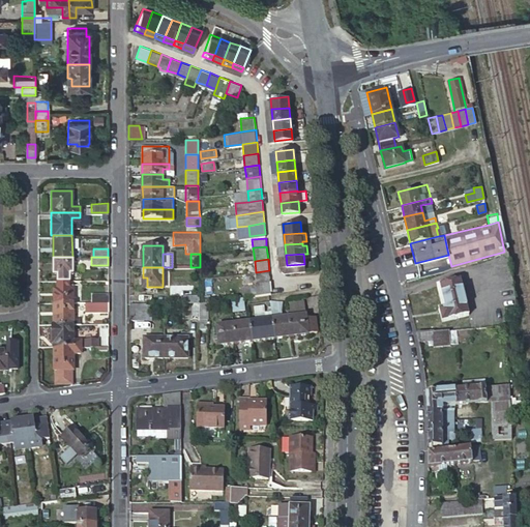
[(243,296),(271,293),(269,270),(256,272),(257,284),(242,285),(243,296)]
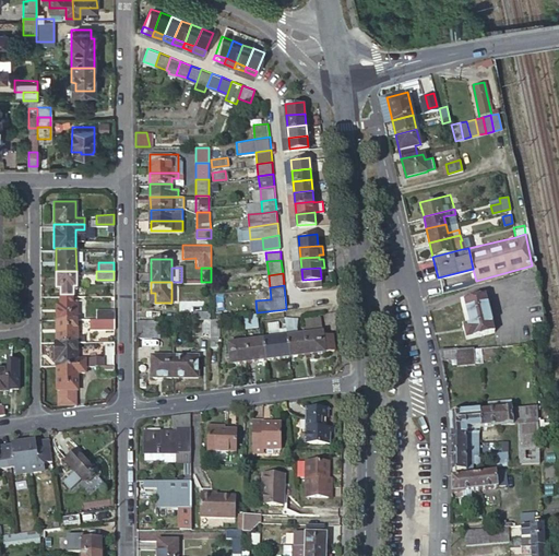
[(484,292),(463,297),(468,321),(465,322),(462,323),(465,336),(494,330),(484,292)]
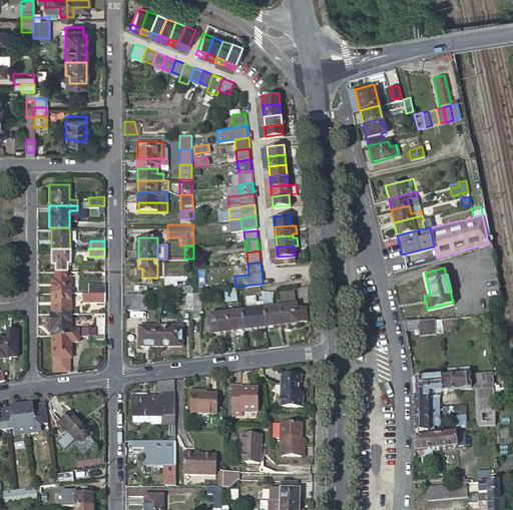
[(67,270),(55,270),(55,278),(51,277),(51,292),(70,292),(70,278),(67,278),(67,270)]
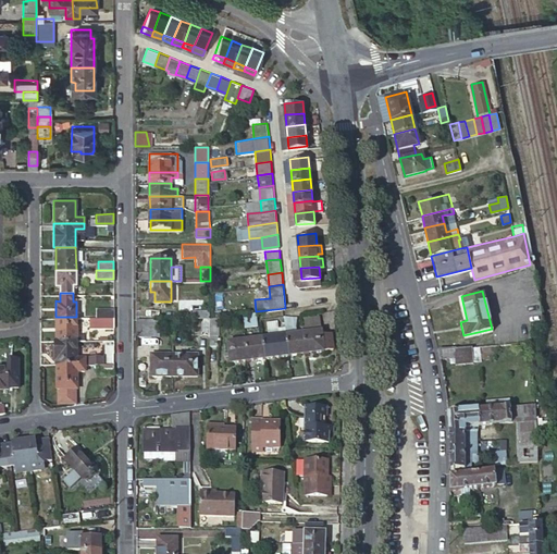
[(113,317),(113,307),(96,307),(96,317),(113,317)]
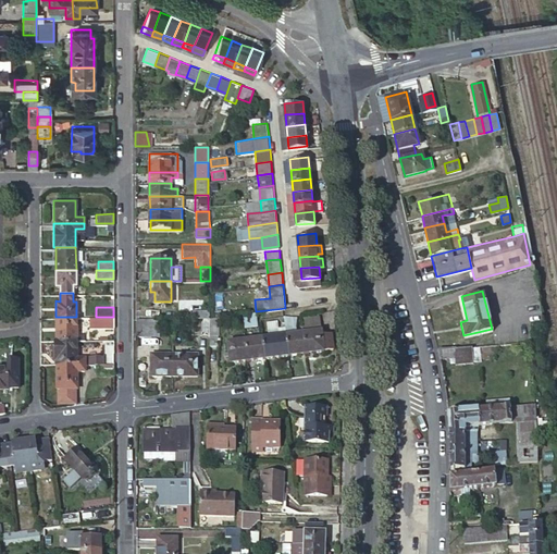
[(76,317),(56,317),(57,340),(76,340),(83,340),(83,333),(76,333),(76,317)]
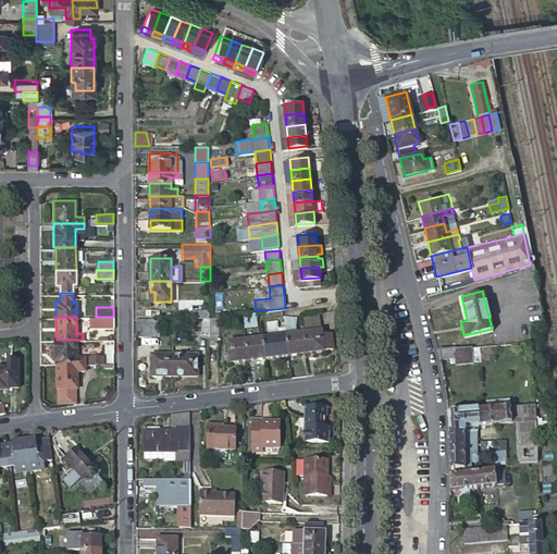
[(113,327),(113,317),(96,317),(91,317),(91,327),(113,327)]
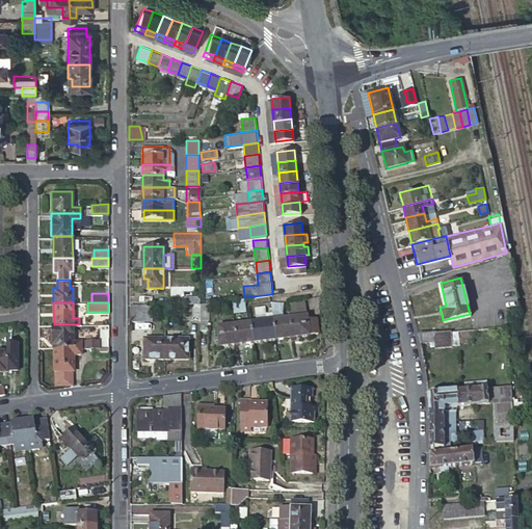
[(209,302),(201,303),(201,319),(201,320),(202,320),(202,321),(202,327),(208,327),(208,320),(210,320),(209,302)]
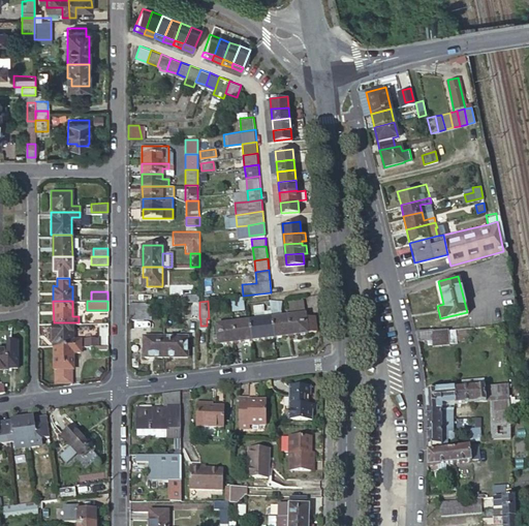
[(286,301),(272,303),(274,316),(288,314),(286,301)]
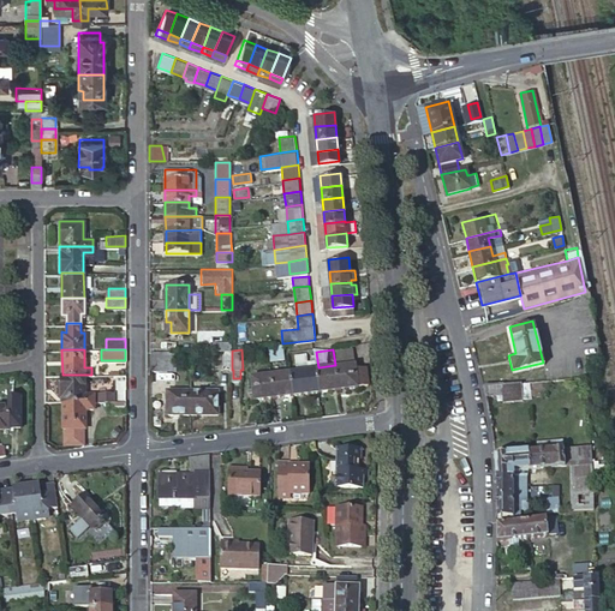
[(167,351),(150,351),(150,371),(167,371),(167,351)]
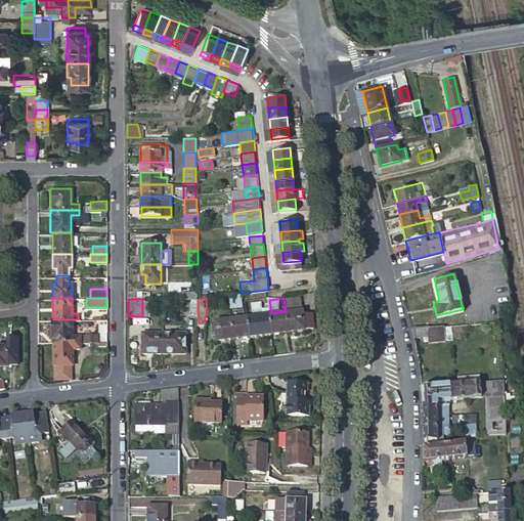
[(198,314),(198,299),(181,299),(181,314),(198,314)]
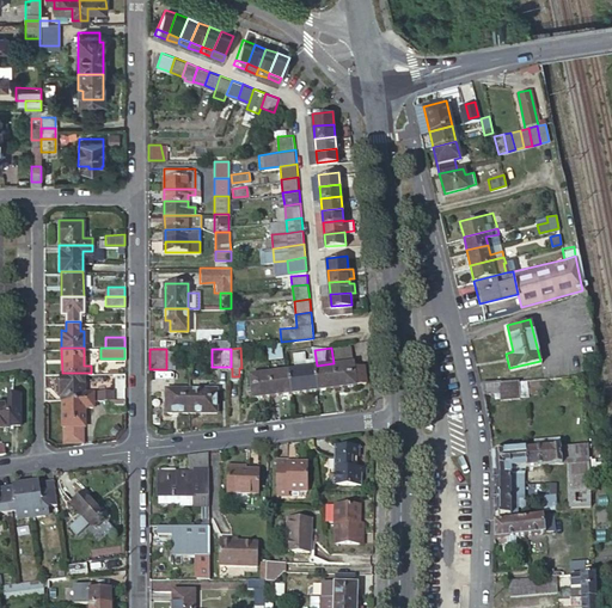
[(307,349),(286,349),(289,369),(307,367),(307,349)]
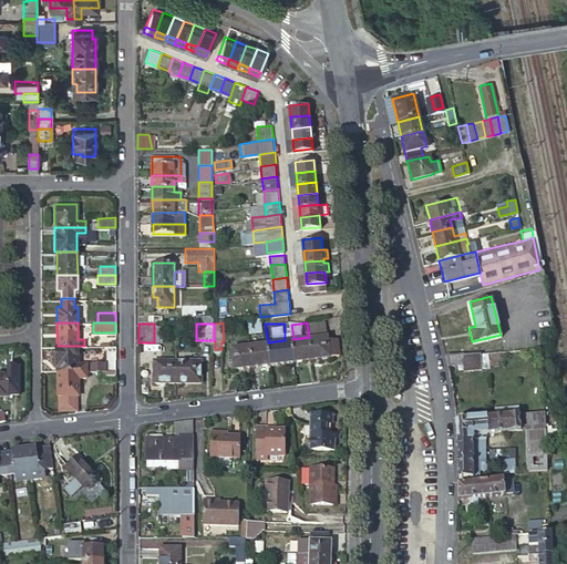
[(309,337),(312,358),(331,355),(328,335),(309,337)]
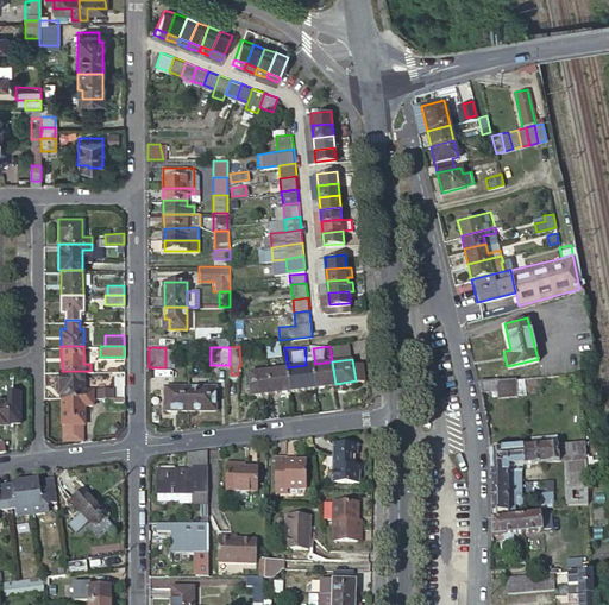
[(316,386),(336,384),(332,361),(315,364),(313,364),(316,386)]
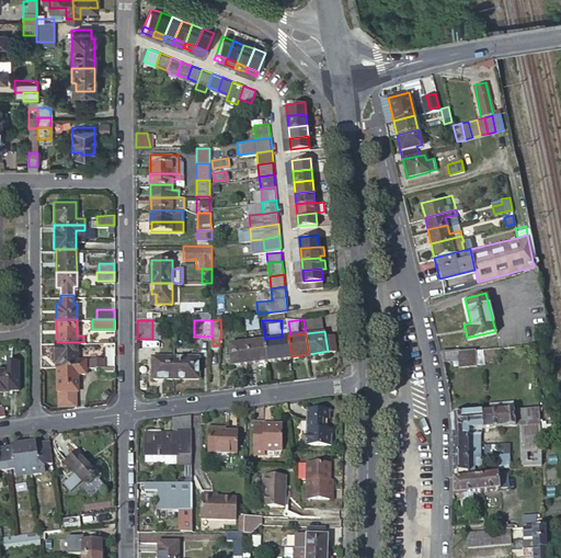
[(265,339),(267,360),(292,356),(288,336),(282,337),(265,339)]
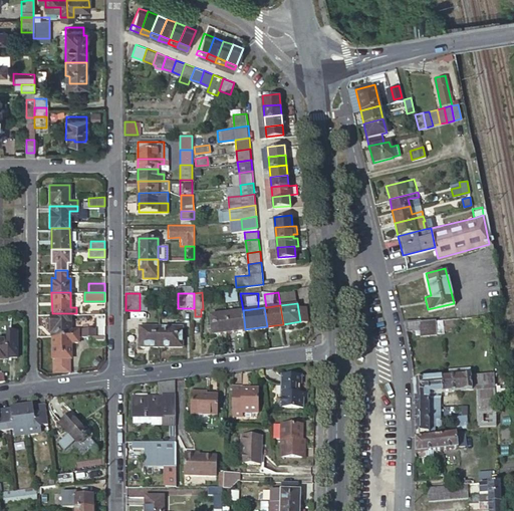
[(227,313),(230,331),(245,329),(243,310),(227,313)]
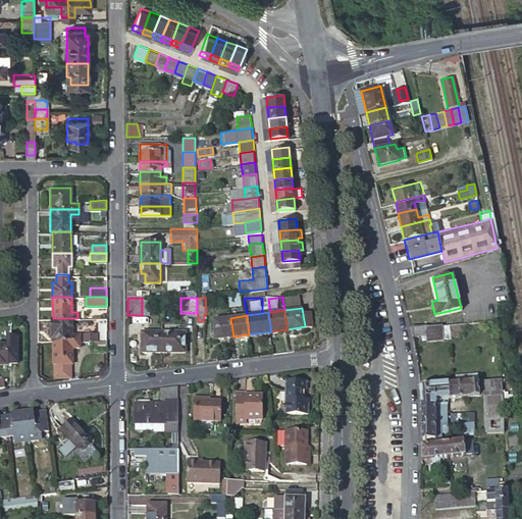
[(71,318),(53,318),(50,318),(50,336),(53,336),(53,340),(80,340),(80,333),(71,333),(71,318)]
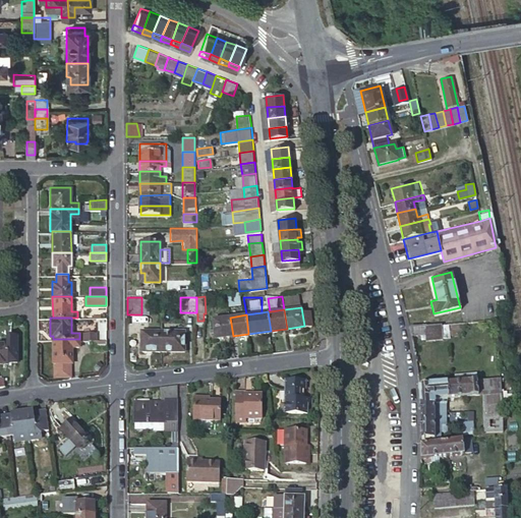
[(216,338),(233,336),(230,318),(214,320),(216,338)]
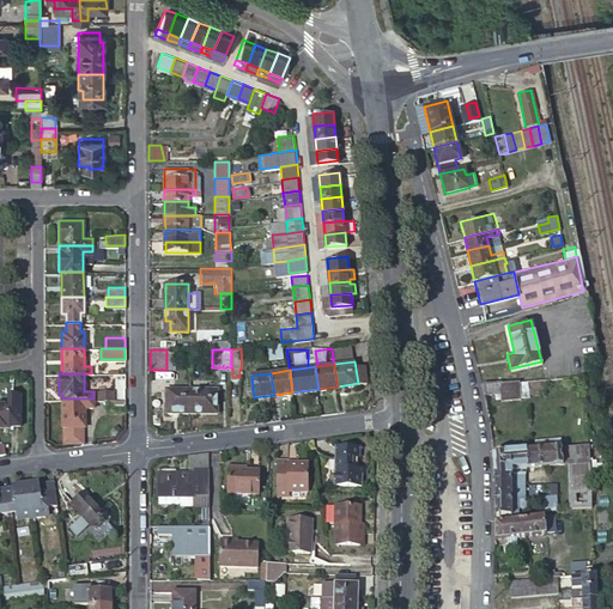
[(520,379),(481,383),(483,391),(501,390),(501,396),(521,395),(520,379)]
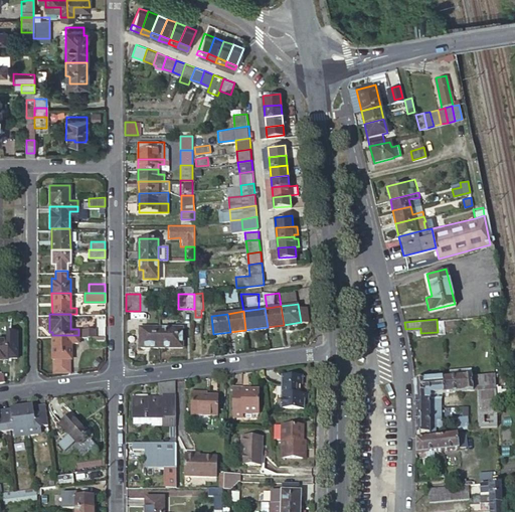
[(140,346),(160,346),(160,326),(140,326),(140,346)]
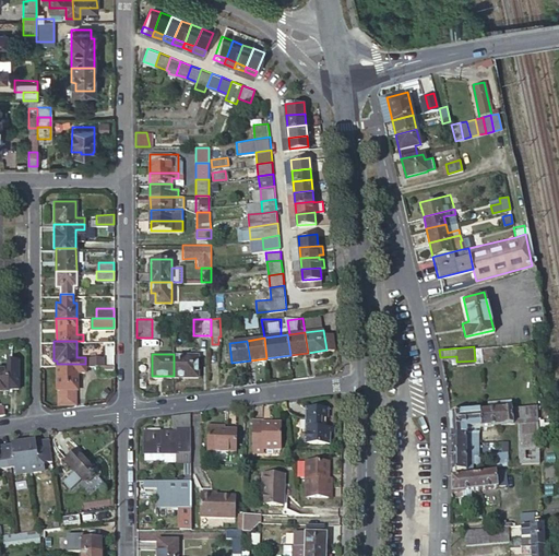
[(174,354),(174,376),(199,376),(199,354),(174,354)]
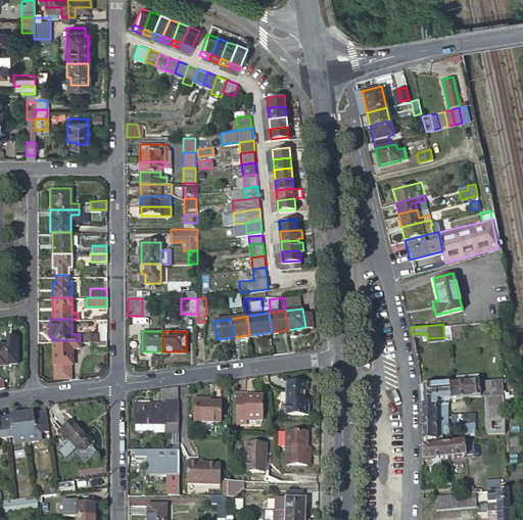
[(80,340),(53,340),(53,362),(54,362),(70,362),(72,362),(72,346),(80,346),(80,340)]
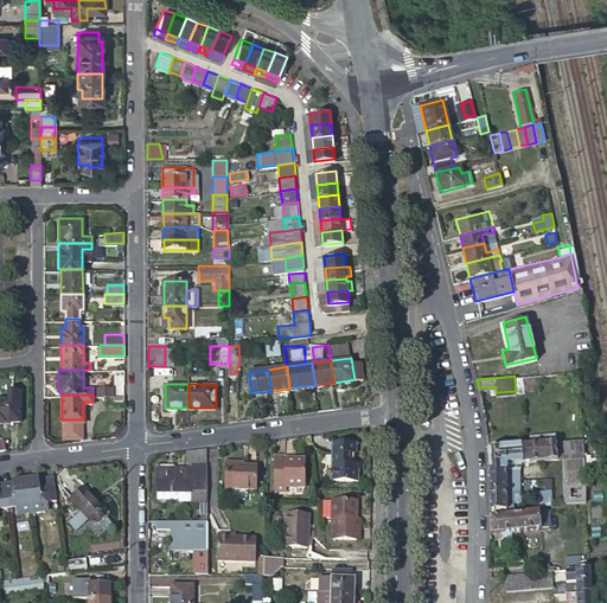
[(0,397),(0,419),(10,421),(10,417),(10,398),(0,397)]
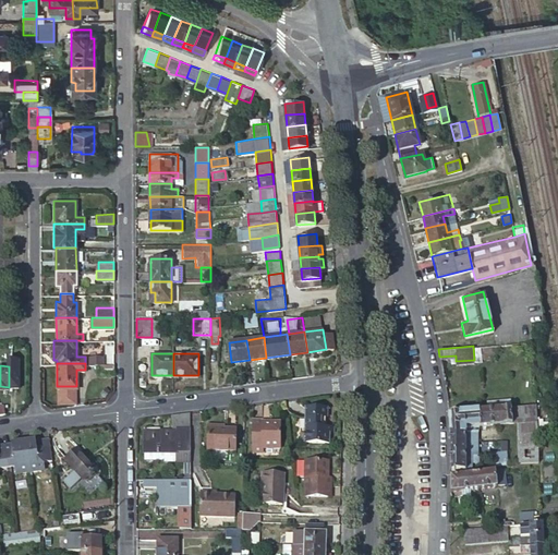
[(17,366),(9,366),(9,384),(17,384),(17,366)]
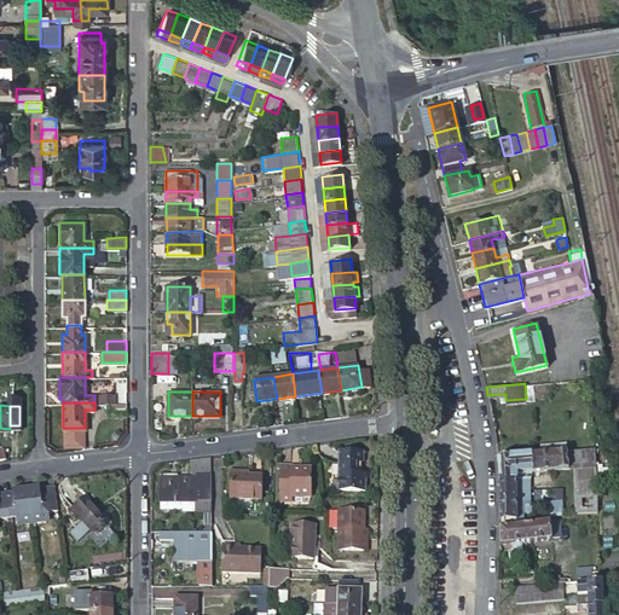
[(84,428),(64,428),(64,439),(84,437),(84,428)]
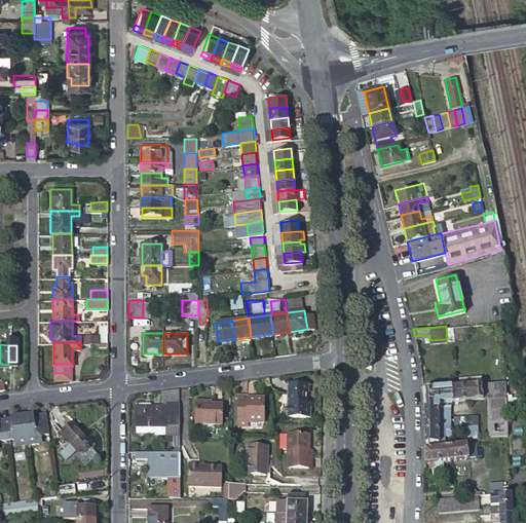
[(457,377),(458,384),(482,382),(481,375),(457,377)]
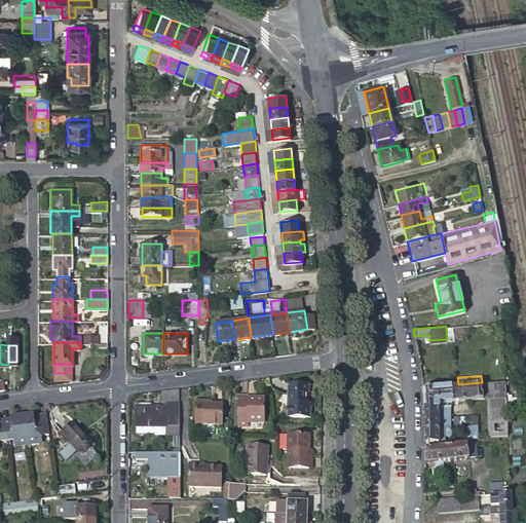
[(492,393),(505,391),(505,381),(491,382),(492,393)]
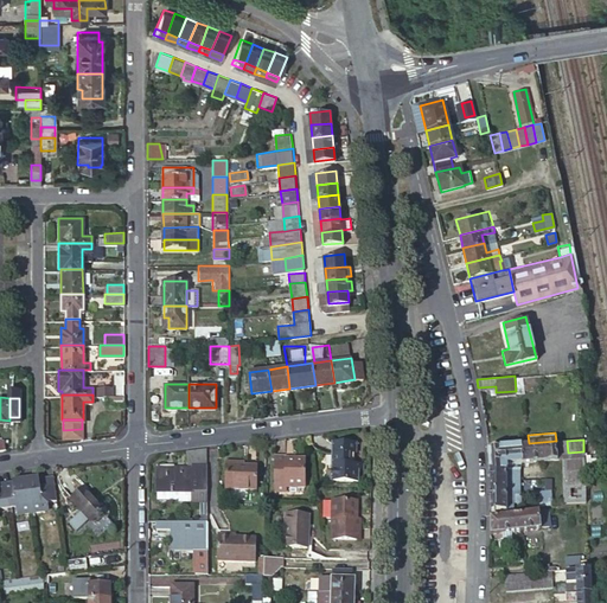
[(355,441),(334,441),(334,449),(331,448),(331,479),(357,479),(357,467),(358,462),(353,462),(355,441)]
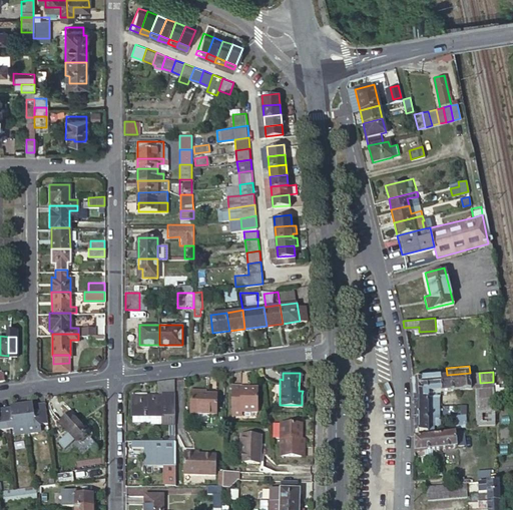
[(447,375),(440,375),(442,390),(471,388),(471,384),(470,373),(447,375)]
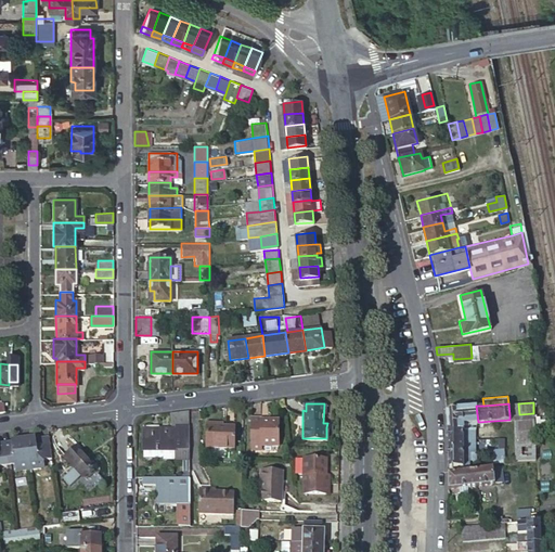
[(519,414),(518,403),(508,403),(510,415),(519,414)]
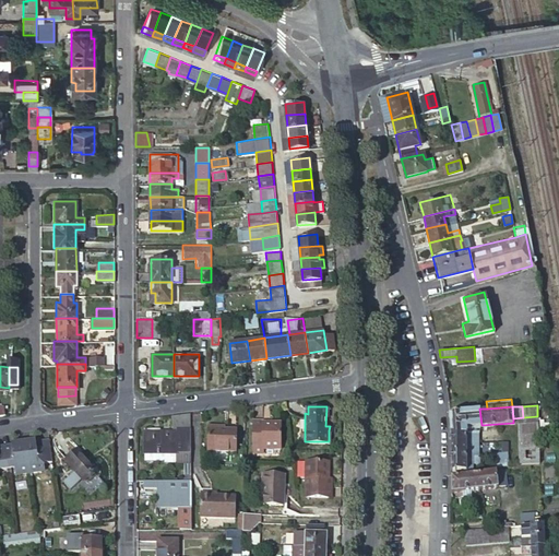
[(479,409),(449,411),(450,432),(466,432),(466,426),(482,425),(479,409)]
